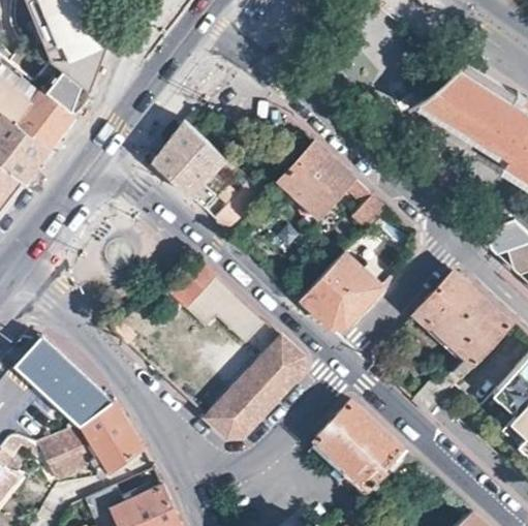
[(0,53),(76,113),(96,72),(111,44),(92,0),(0,0),(0,53)]
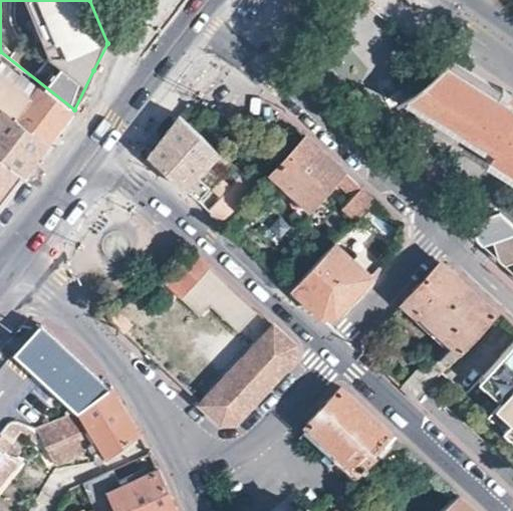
[(341,62),(366,26),(342,9),(300,70),(346,101),(362,77),(341,62)]
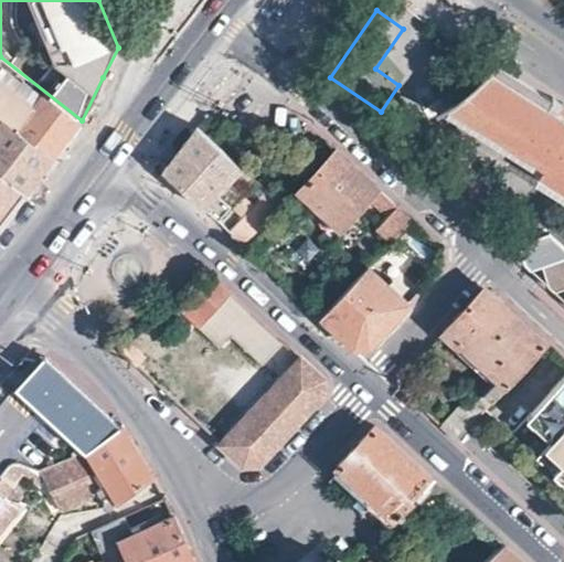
[(0,120),(1,122),(52,160),(64,145),(82,120),(0,56),(0,120)]
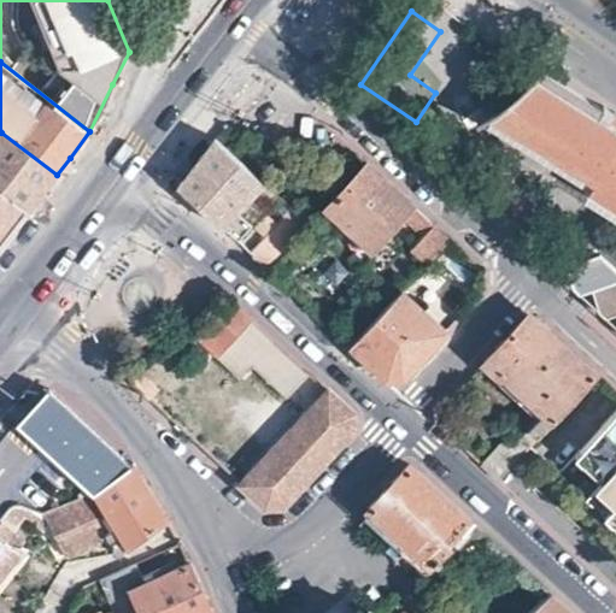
[(598,108),(541,70),(517,94),(488,118),(487,118),(591,184),(585,194),(615,213),(615,117),(602,108),(599,107),(598,108)]
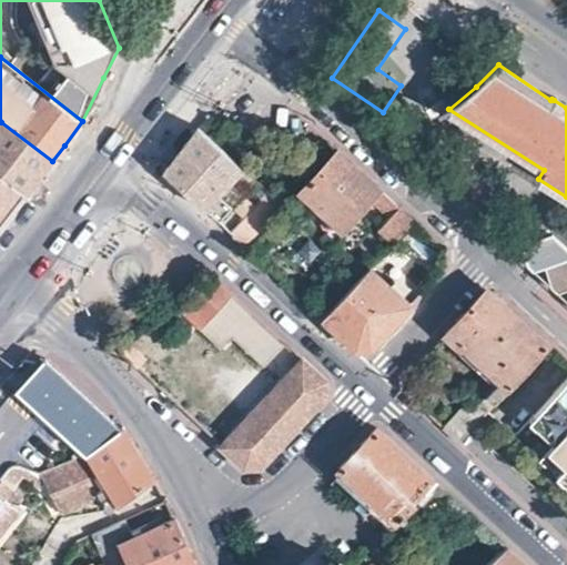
[(0,175),(26,195),(38,179),(52,161),(1,122),(0,121),(0,175)]
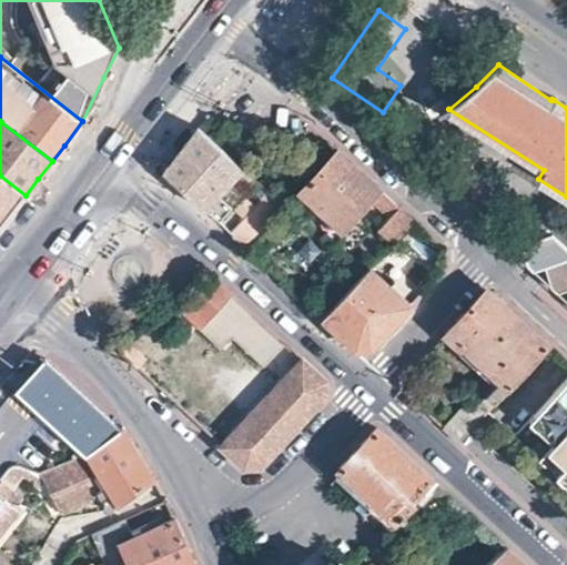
[(246,185),(252,179),(196,128),(185,143),(162,174),(189,198),(219,224),(225,217),(211,203),(235,175),(246,185)]
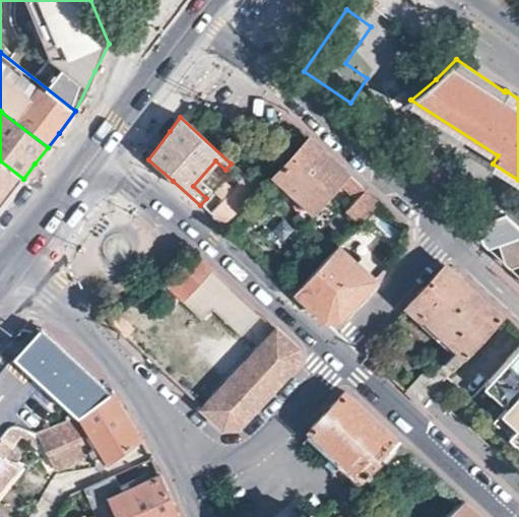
[(346,173),(308,139),(275,175),(312,209),(346,173)]
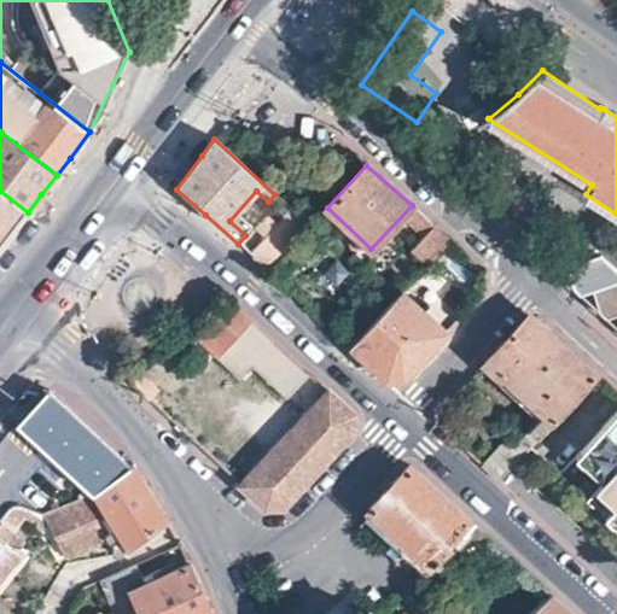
[(0,247),(11,234),(28,212),(0,191),(0,247)]
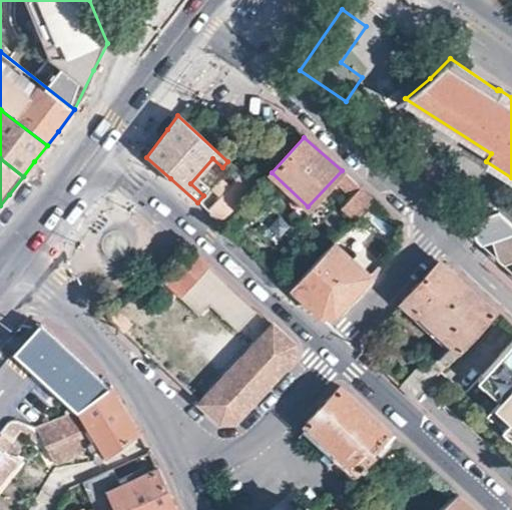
[(206,211),(222,225),(257,188),(241,174),(206,211)]
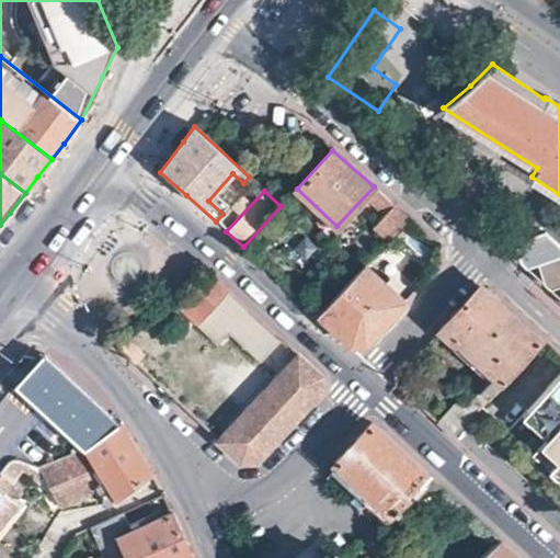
[(409,219),(395,206),(375,227),(390,240),(409,219)]
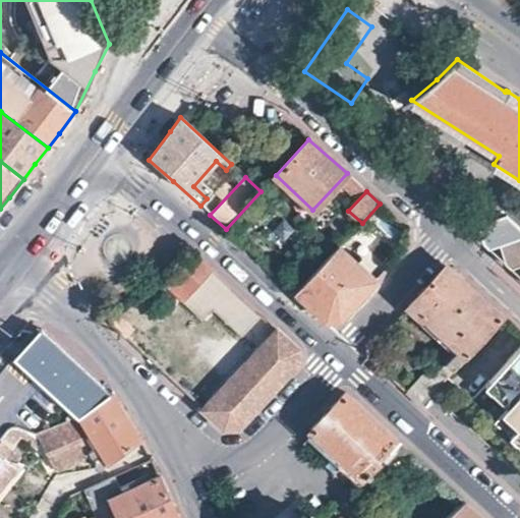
[(519,238),(501,245),(507,266),(512,270),(519,267),(519,238)]
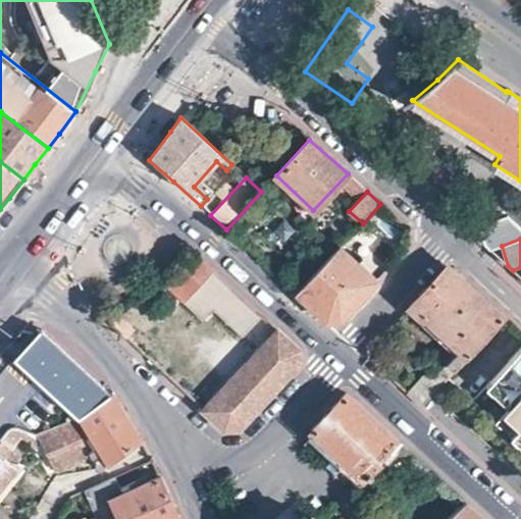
[(377,280),(357,261),(341,247),(297,294),(312,308),(326,321),(342,319),(377,280)]
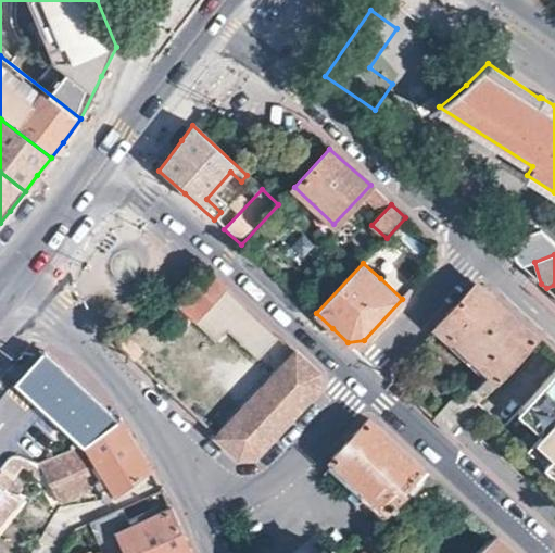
[(207,274),(184,299),(177,308),(213,340),(226,327),(256,356),(276,336),(252,314),(207,274)]
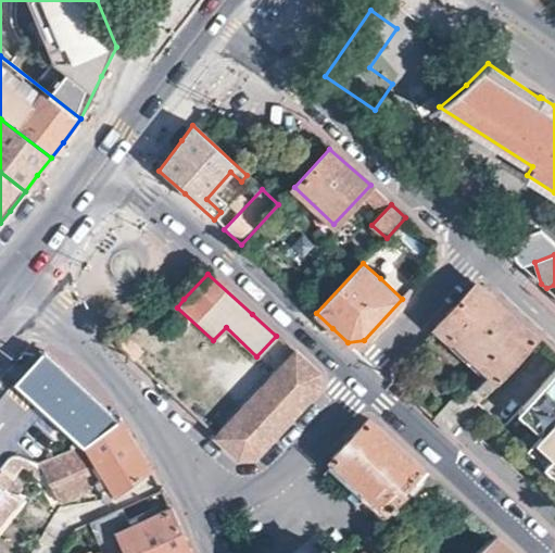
[(432,420),(448,434),(458,423),(494,384),(497,384),(538,340),(483,289),(470,290),(462,300),(436,327),(449,339),(451,336),(489,373),(458,404),(453,398),(432,420)]
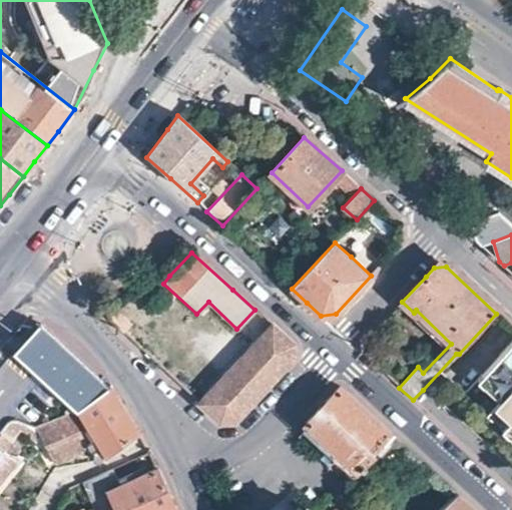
[(105,318),(122,333),(127,328),(112,314),(105,318)]
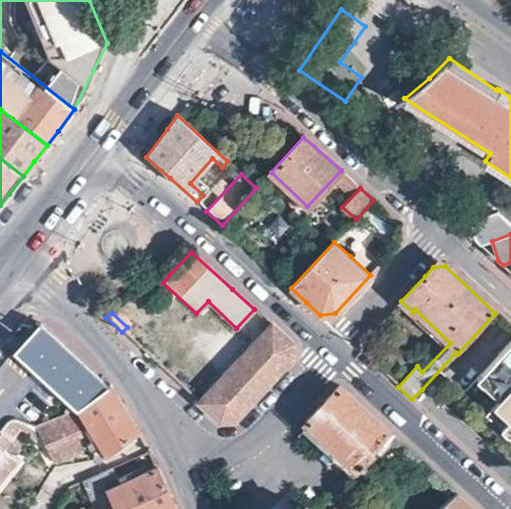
[(272,325),(200,403),(219,420),(235,420),(292,359),(291,342),(285,336),(272,325)]
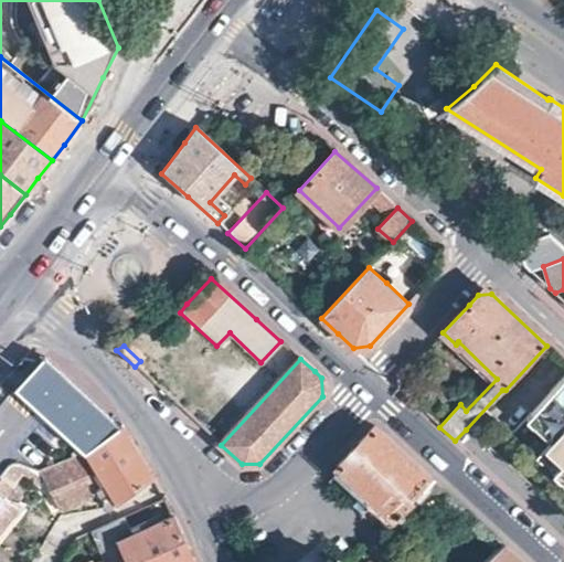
[(85,454),(121,428),(112,420),(52,367),(44,360),(21,385),(17,391),(85,454)]
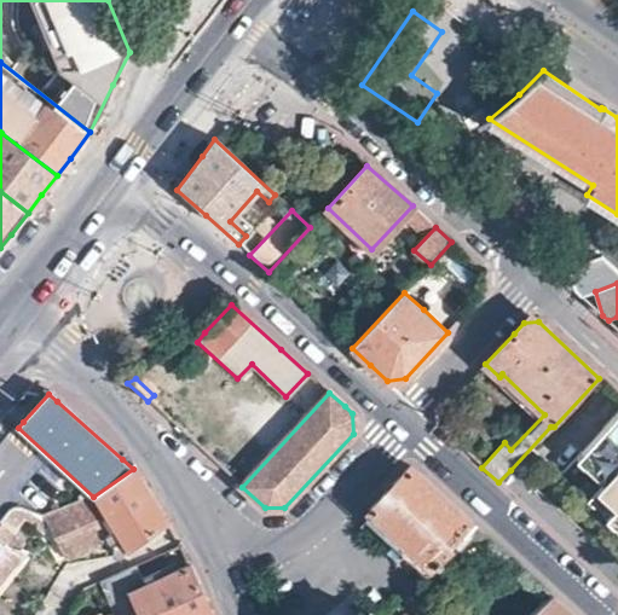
[(617,417),(562,479),(617,528),(617,417)]
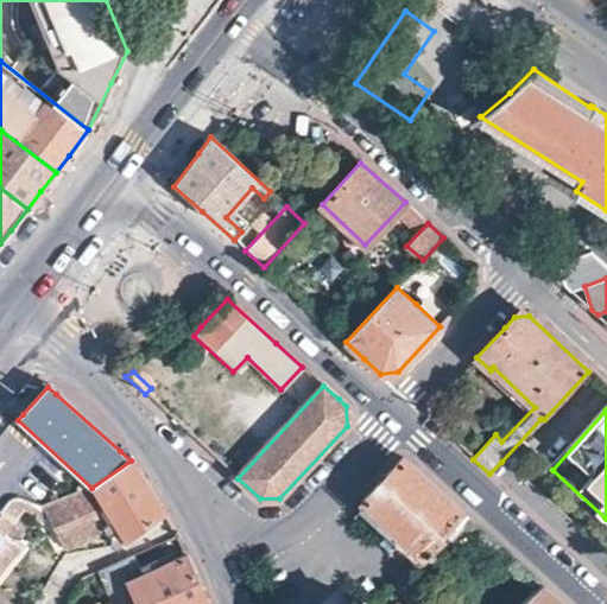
[(402,457),(361,501),(419,557),(422,559),(425,555),(428,558),(430,555),(428,553),(455,525),(465,516),(402,457)]
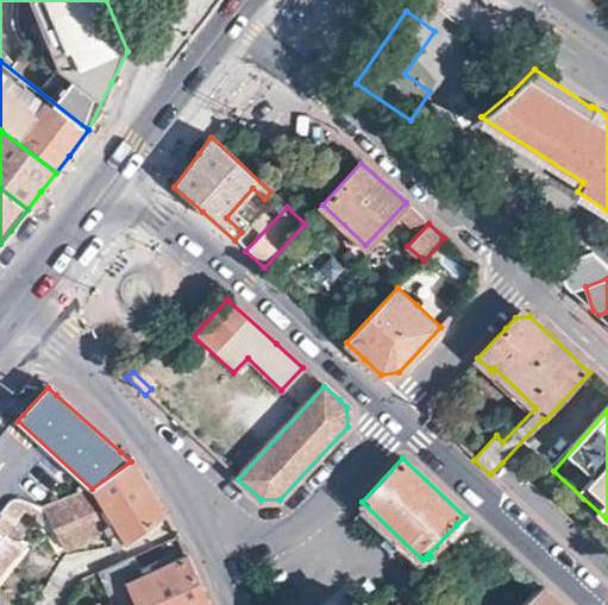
[(131,461),(92,489),(42,510),(66,556),(107,536),(112,550),(127,546),(165,517),(151,492),(135,460),(131,461)]
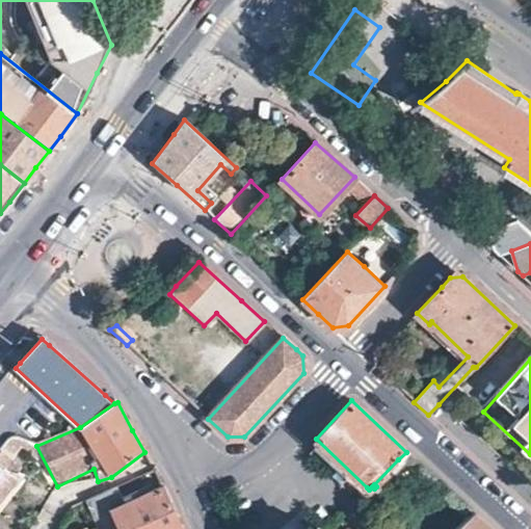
[(406,452),(398,459),(416,476),(424,469),(406,452)]
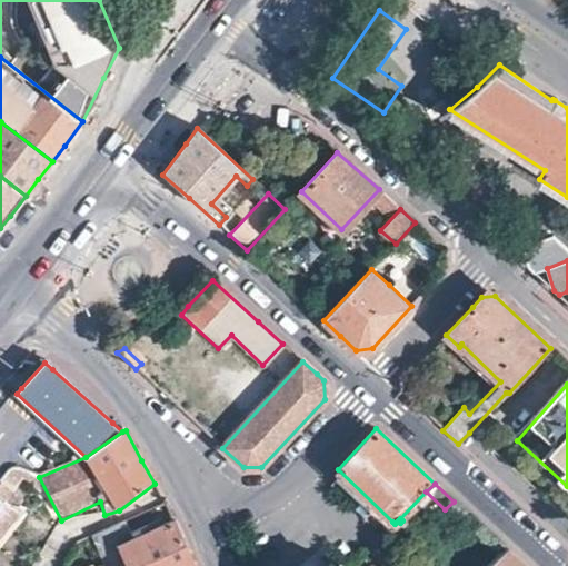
[(0,524),(13,507),(0,496),(0,524)]
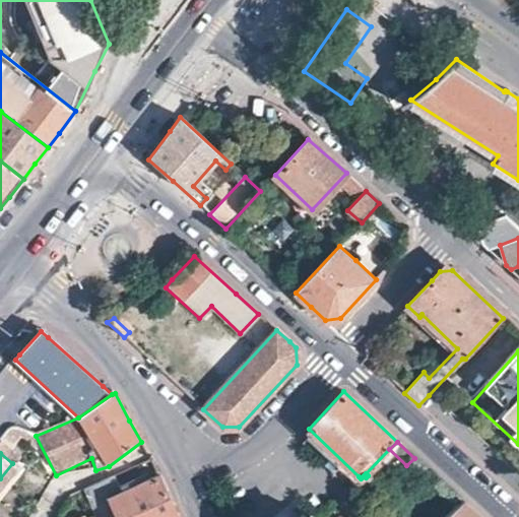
[(112,478),(78,494),(88,516),(179,516),(170,496),(155,467),(149,470),(151,475),(122,490),(123,493),(120,495),(112,478)]
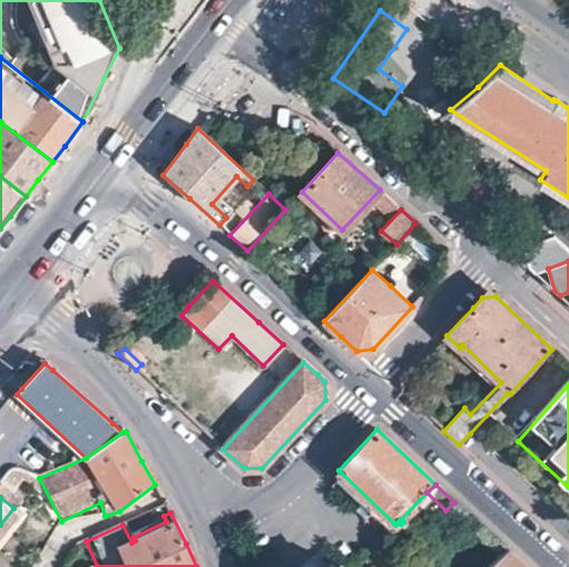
[(521,566),(508,555),(493,566),(521,566)]
